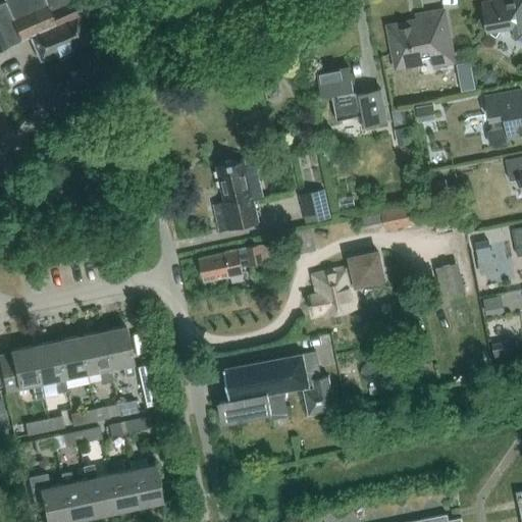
[(3,0),(4,1),(0,3),(0,49),(30,37),(40,60),(88,40),(77,14),(83,12),(76,0),(3,0)]
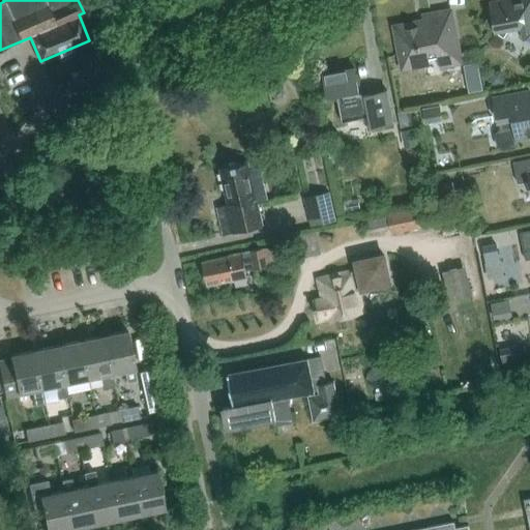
[(529,0),(516,0),(490,5),(493,17),(486,27),(504,39),(511,30),(522,28),(523,35),(520,39),(529,46),(529,0)]
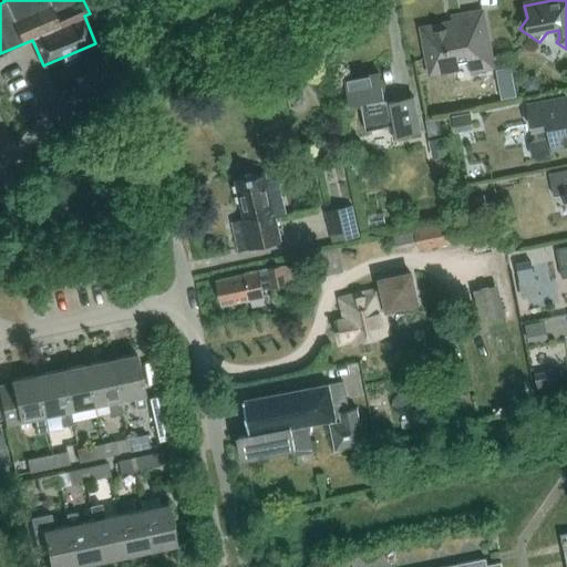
[(467,61),(470,71),(492,66),(481,12),(451,18),(453,26),(446,27),(445,24),(423,29),(431,73),(460,66),(459,63),(467,61)]
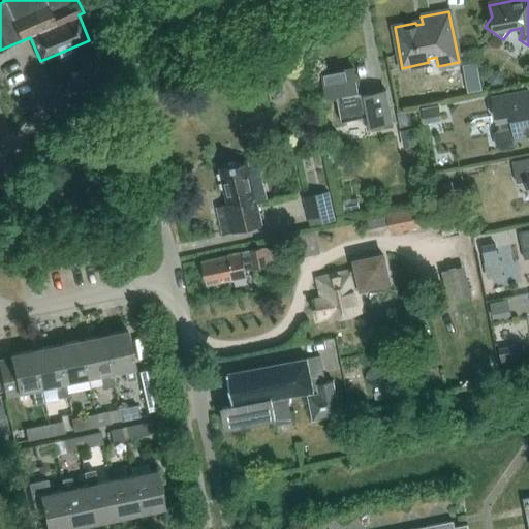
[(476,62),(463,65),(465,73),(478,70),(476,62)]
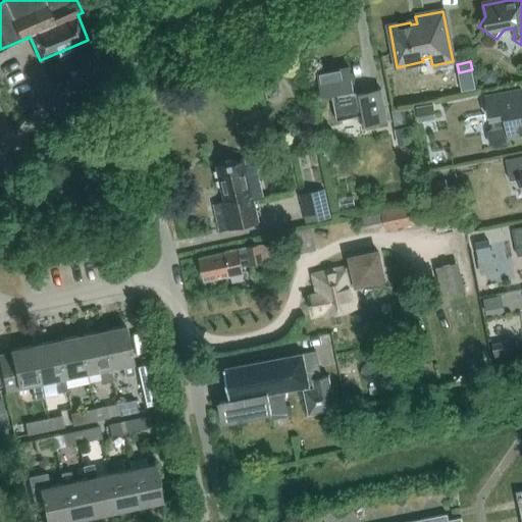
[(351,68),(317,75),(321,92),(331,90),(337,119),(363,114),(366,124),(388,120),(381,88),(361,92),(355,89),(351,68)]
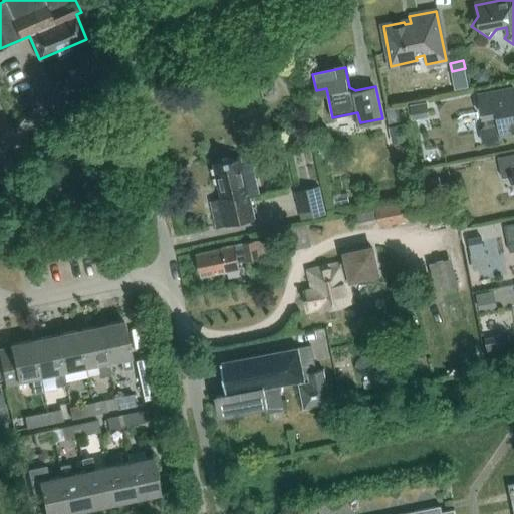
[(488,68),(475,70),(477,82),(490,80),(488,68)]
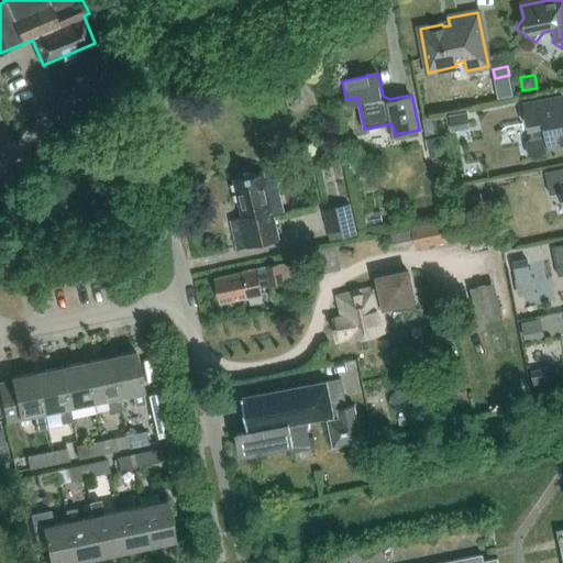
[(562,98),(525,106),(531,140),(528,143),(527,146),(529,156),(531,158),(536,159),(547,157),(550,155),(550,151),(562,147),(562,116),(558,118),(554,102),(562,100),(562,98)]
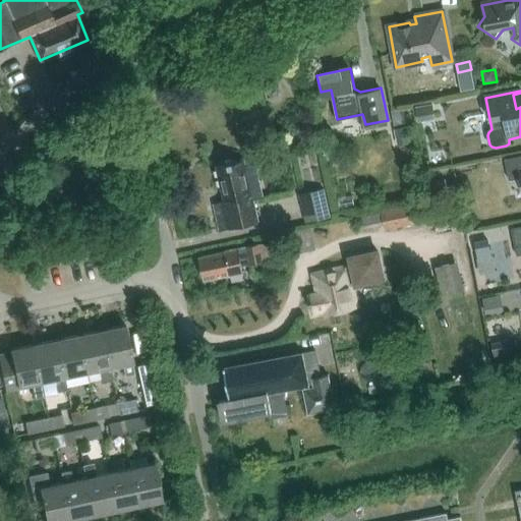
[(435,120),(432,104),(415,107),(418,123),(435,120)]
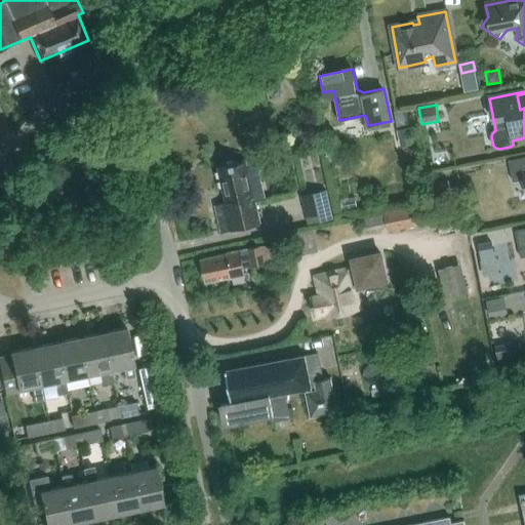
[(410,128),(397,130),(400,146),(413,144),(410,128)]
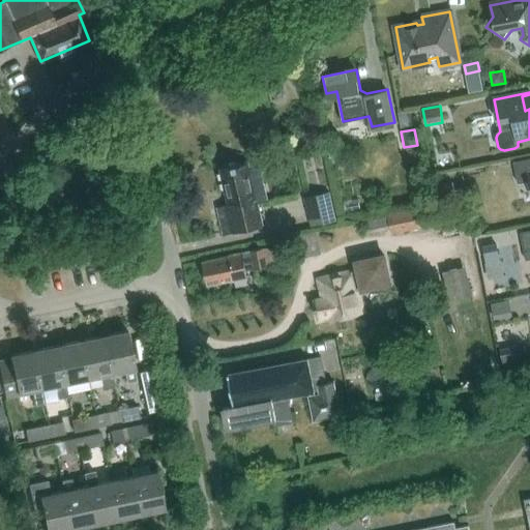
[(518,184),(529,181),(529,182),(529,159),(513,163),(518,184)]
